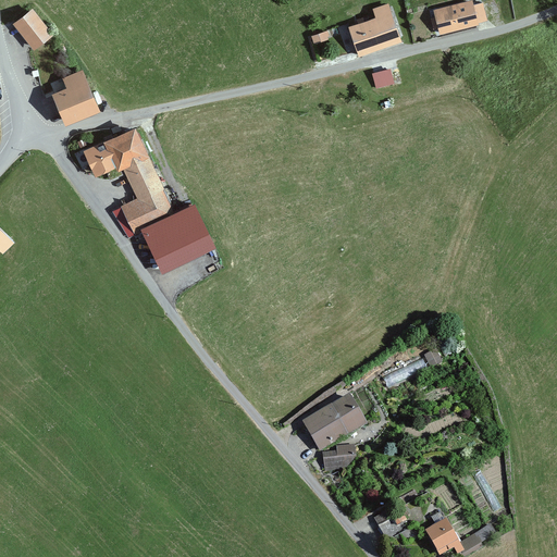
[(437,31),(486,19),(482,1),(433,14),(437,31)]
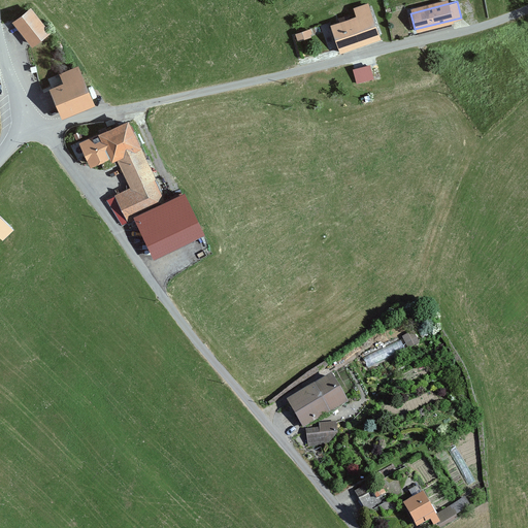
[(30,44),(44,33),(29,11),(14,23),(30,44)]
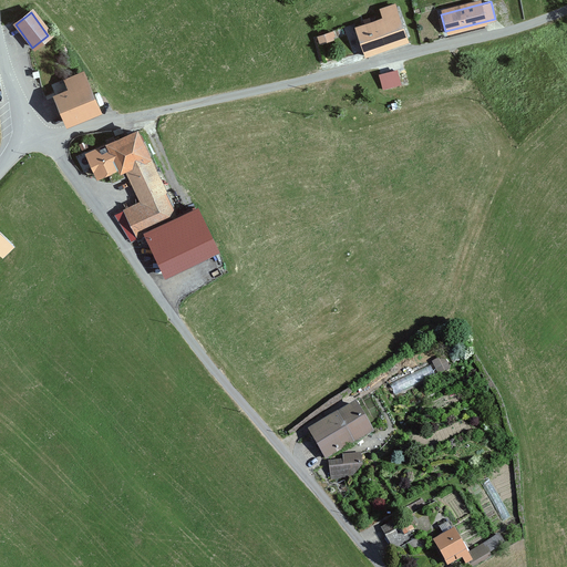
[(360,50),(406,38),(400,13),(352,27),(360,50)]
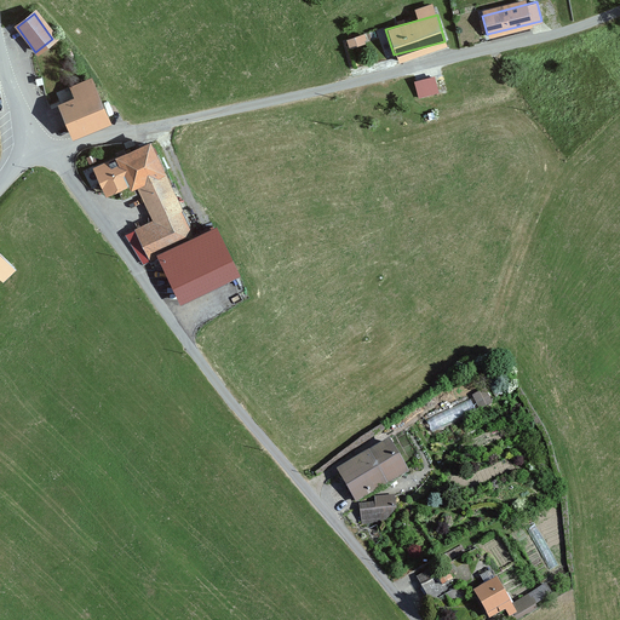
[(349,49),(363,45),(361,35),(346,40),(349,49)]
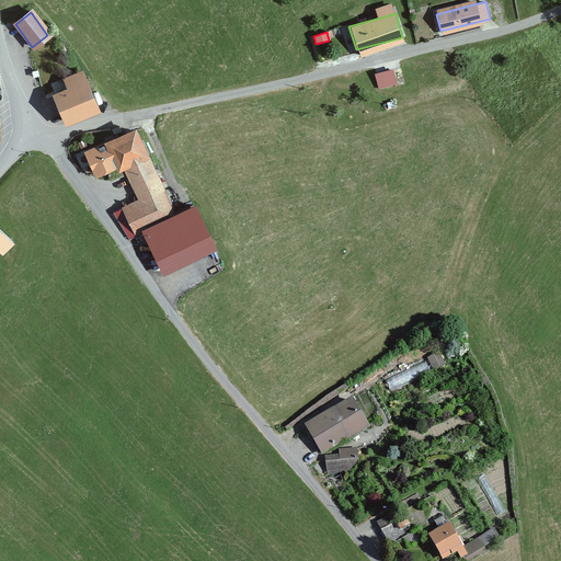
[(396,70),(376,75),(380,89),(400,84),(396,70)]
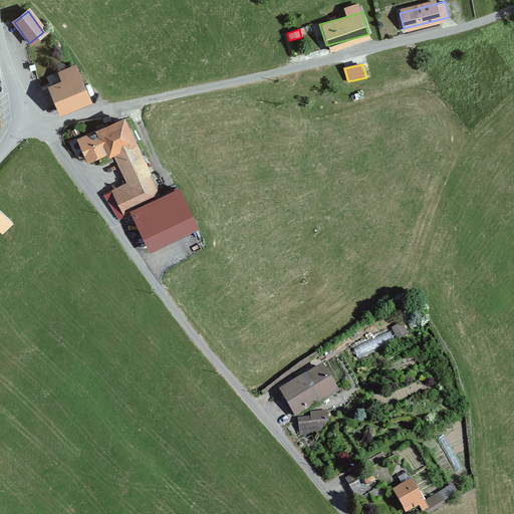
[(60,112),(88,101),(77,70),(48,81),(60,112)]
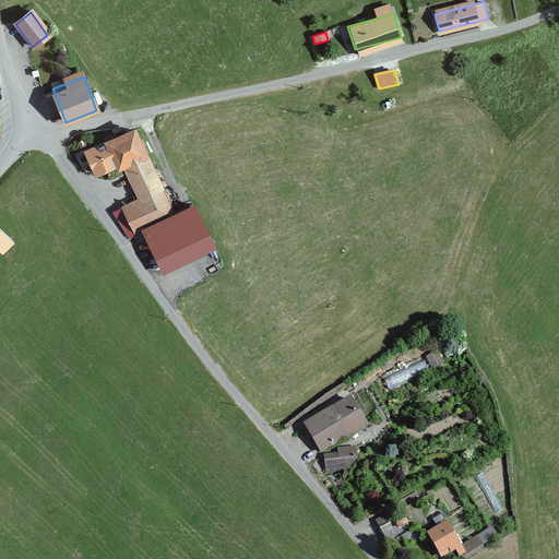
[(175,217),(135,130),(84,153),(94,176),(121,164),(138,201),(122,207),(133,233),(137,232),(146,253),(201,229),(192,210),(175,217)]
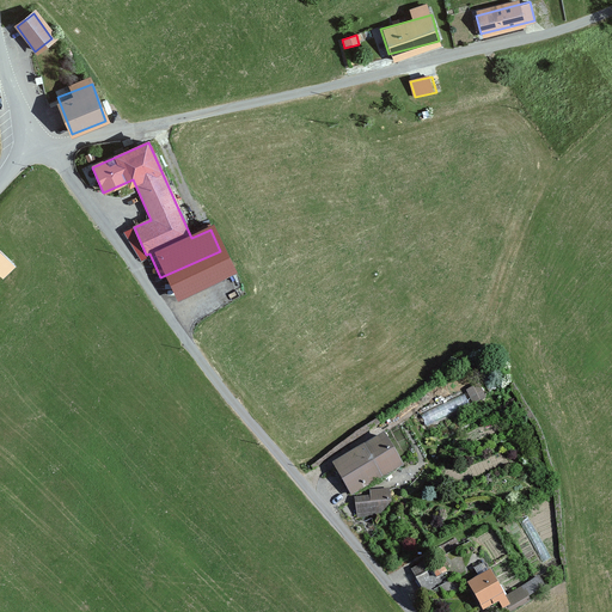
[(0,279),(13,264),(0,251),(0,279)]
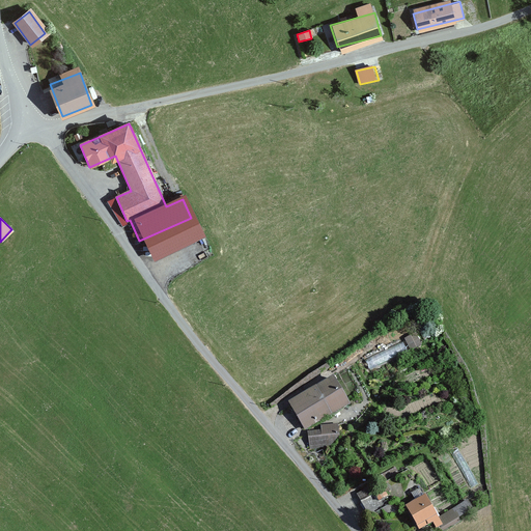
[(417,331),(404,338),(412,348),(423,341),(417,331)]
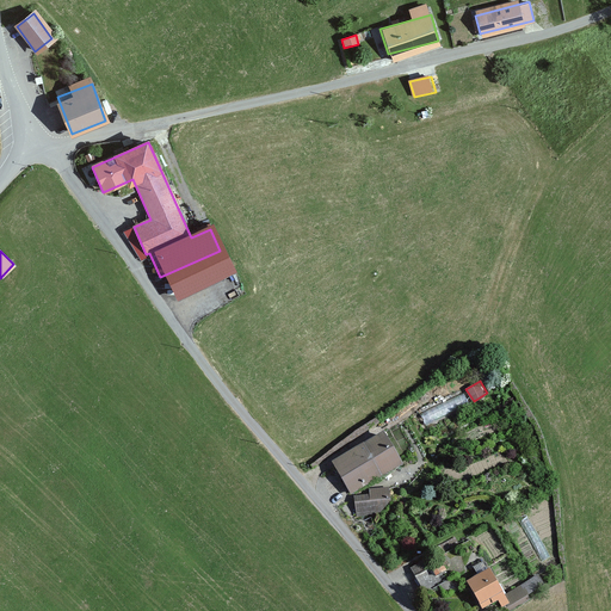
[(419,408),(425,423),(469,406),(463,390),(419,408)]
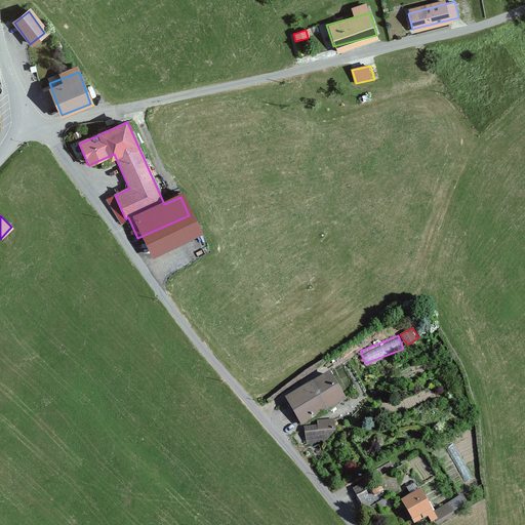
[(286,401),(299,425),(347,398),(333,373),(286,401)]
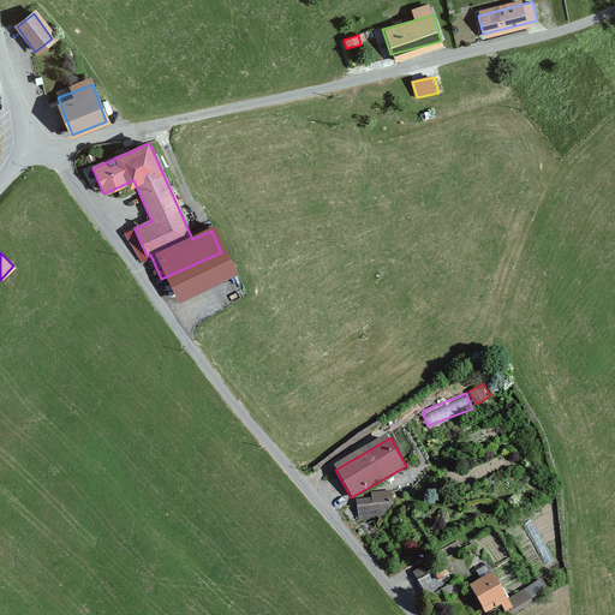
[(358,497),(360,519),(392,515),(388,494),(358,497)]
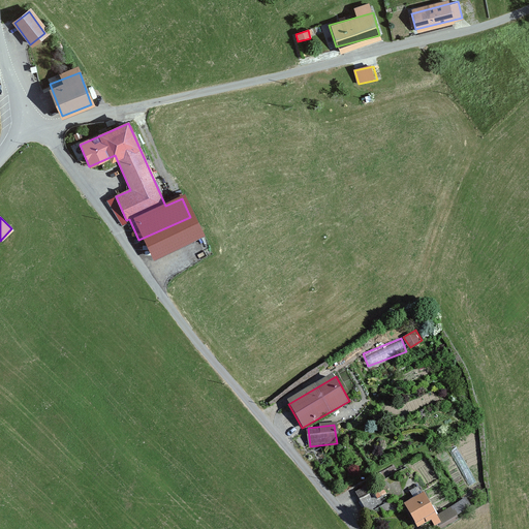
[(459,444),(449,450),(472,487),(481,480),(459,444)]
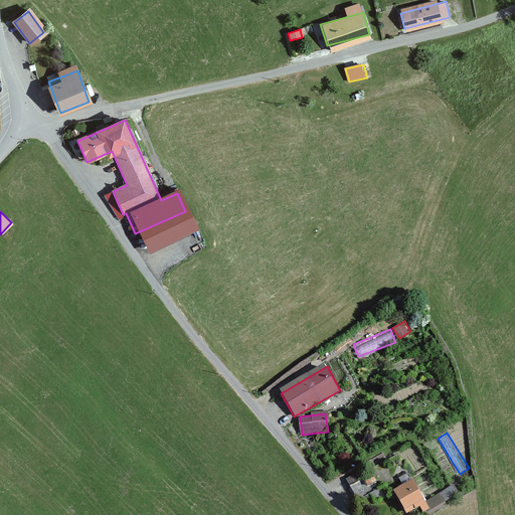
[(361,478),(349,487),(363,504),(375,495),(361,478)]
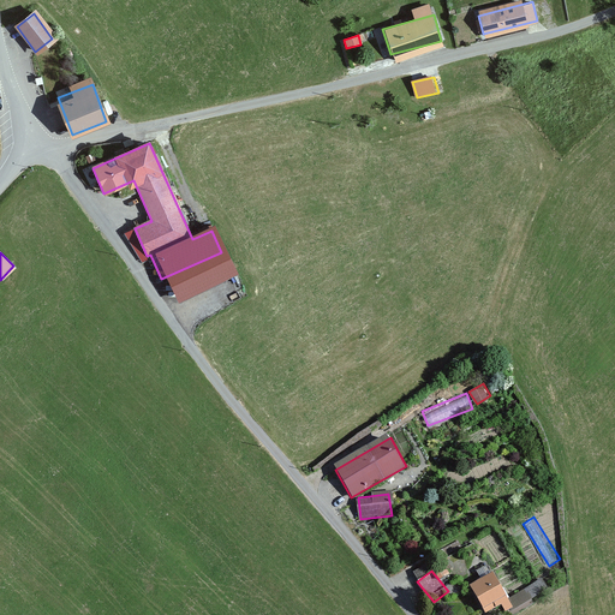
[(484,614),(487,614),(508,604),(493,574),(470,586),(484,614)]
